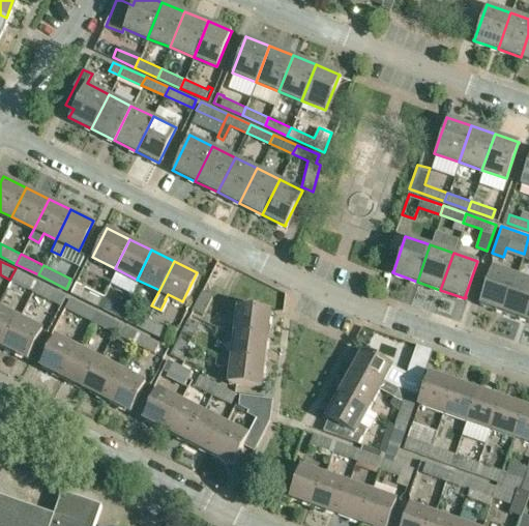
[(504,312),(517,274),(492,266),(480,301),(479,301),(479,302),(504,312)]
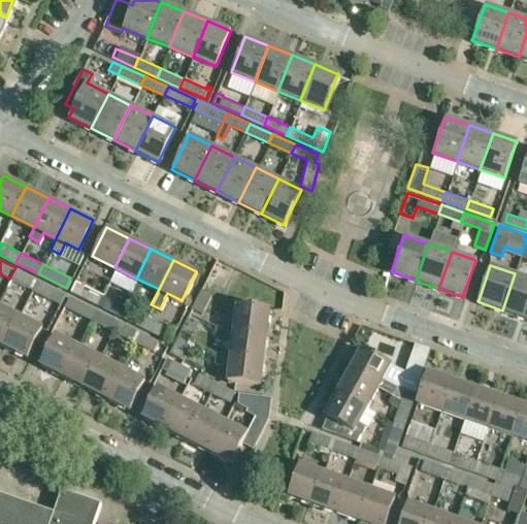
[(15,267),(9,279),(6,287),(20,294),(24,286),(33,290),(33,289),(38,280),(15,267)]
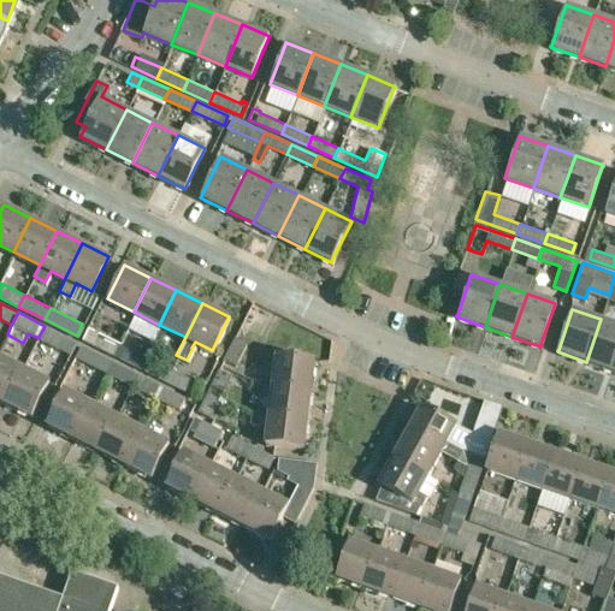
[(614,324),(601,319),(586,362),(613,372),(614,365),(614,324)]
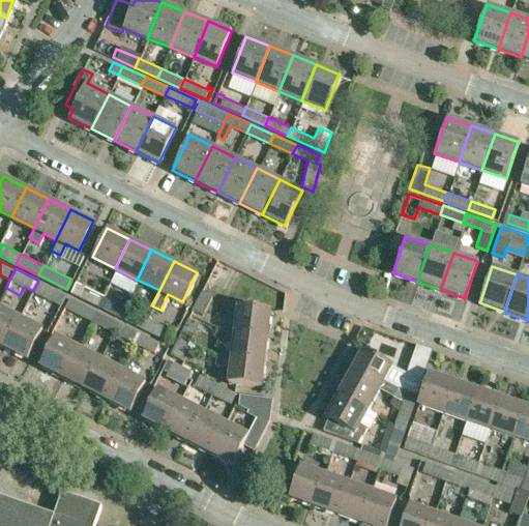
[(64,294),(38,281),(33,290),(59,303),(64,294)]
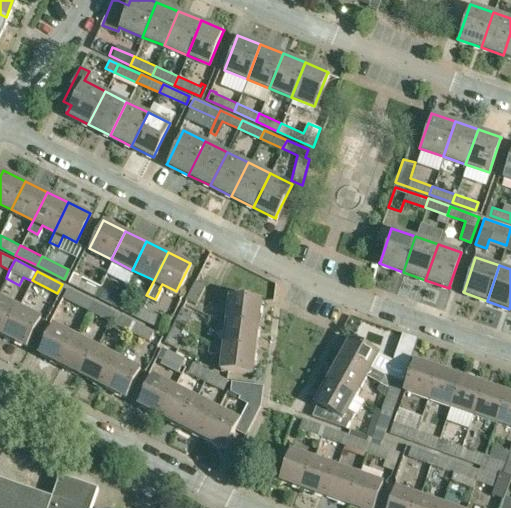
[(93,293),(98,284),(73,271),(68,281),(93,293)]
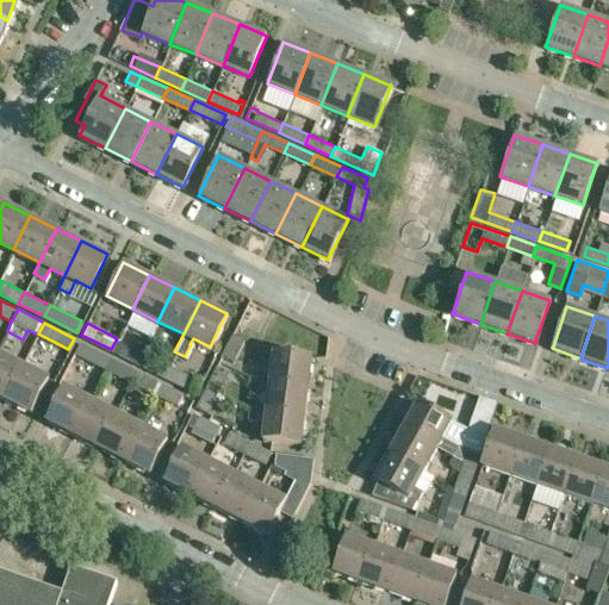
[(243,340),(234,334),(231,334),(221,354),(222,355),(232,361),(235,356),(243,340)]
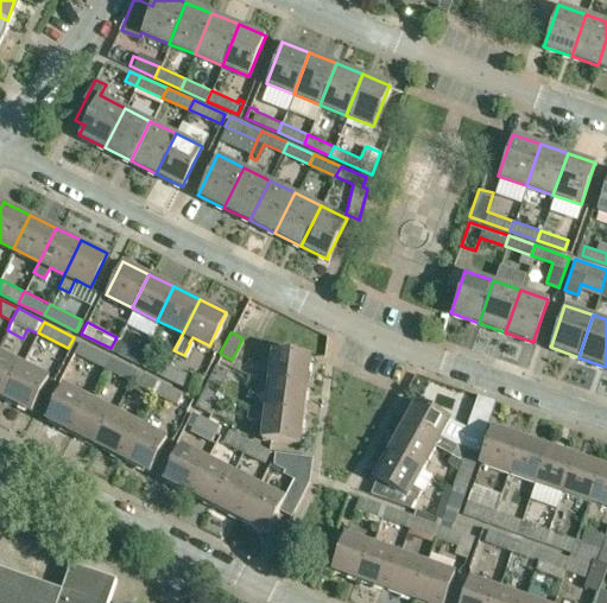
[(117,337),(111,348),(139,362),(145,351),(117,337)]
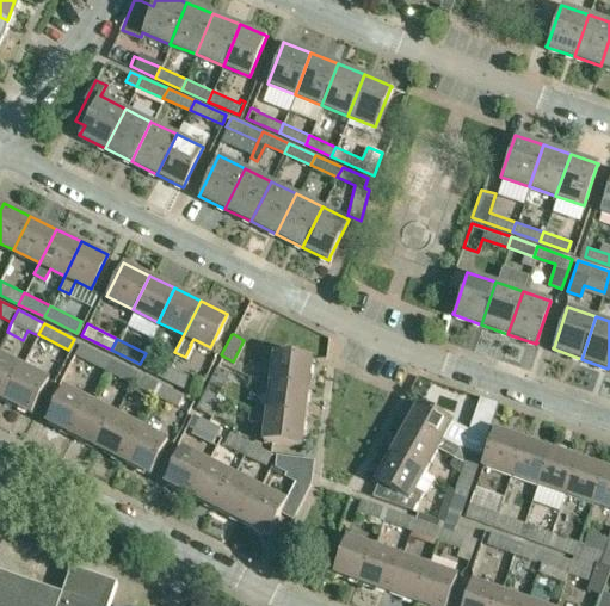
[(105,369),(111,357),(79,341),(73,352),(105,369)]
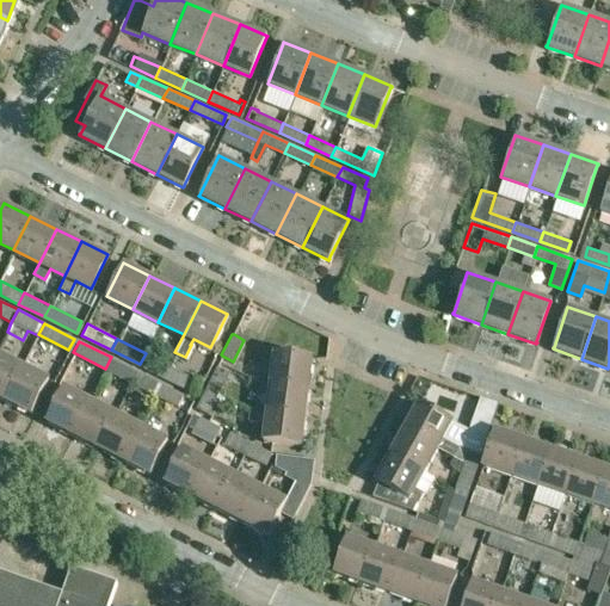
[(0,396),(5,399),(23,365),(0,353),(0,396)]
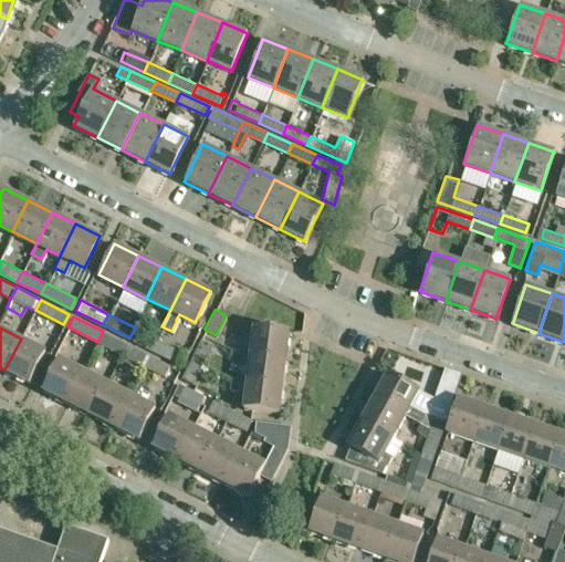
[(252,328),(250,354),(284,358),(288,331),(252,328)]
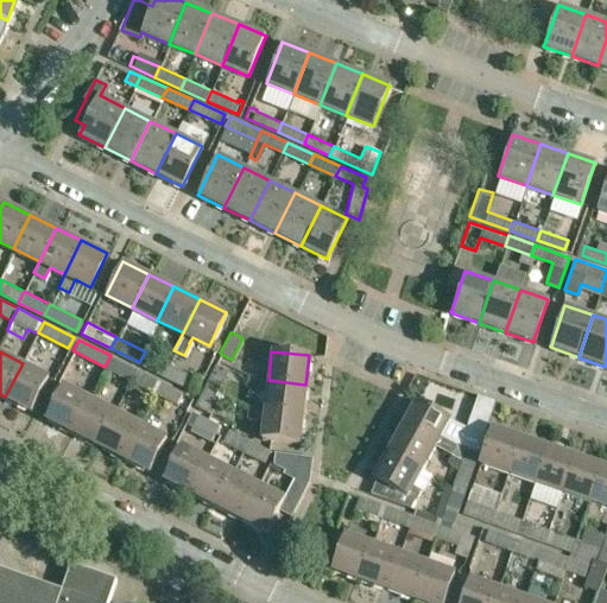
[(162,375),(168,363),(149,353),(143,365),(162,375)]
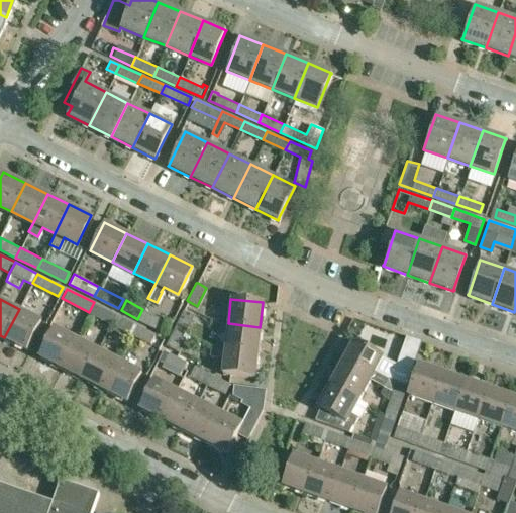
[(94,302),(89,312),(111,323),(116,313),(94,302)]
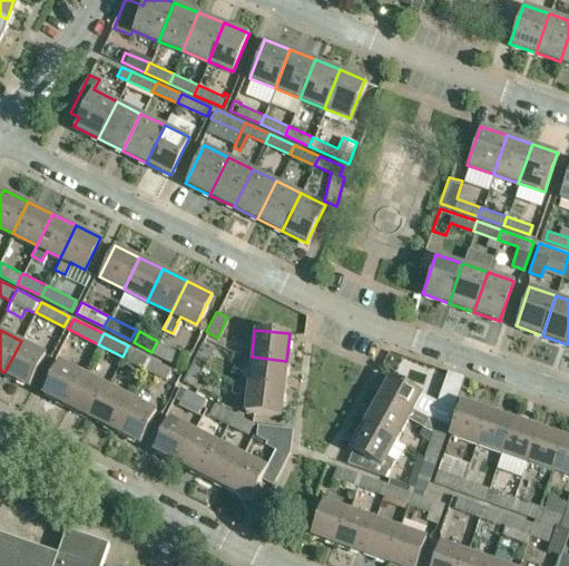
[(21,341),(5,372),(29,386),(46,353),(21,341)]
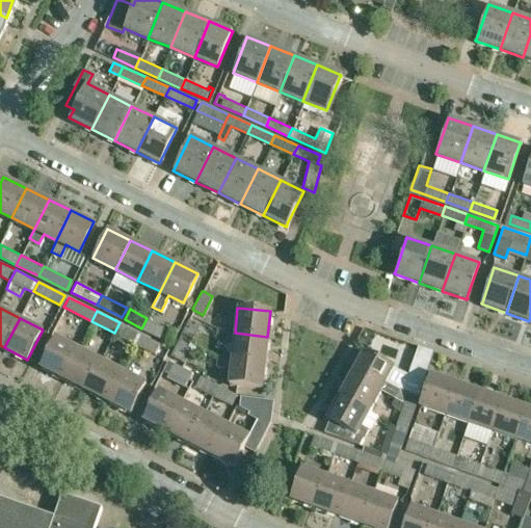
[(147,318),(141,328),(165,340),(170,330),(147,318)]
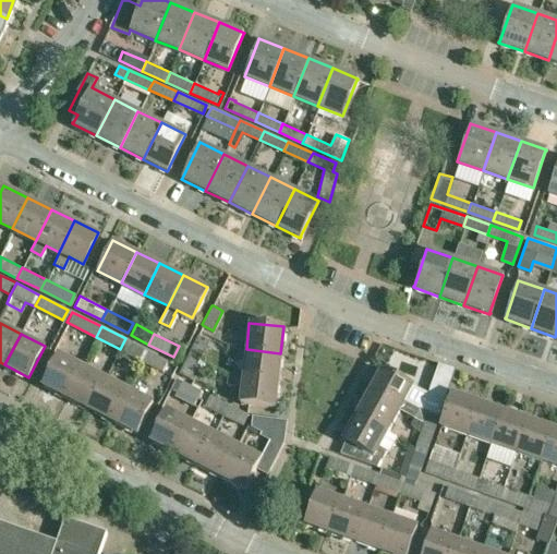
[(189,352),(207,362),(214,350),(205,346),(208,339),(197,334),(189,352)]
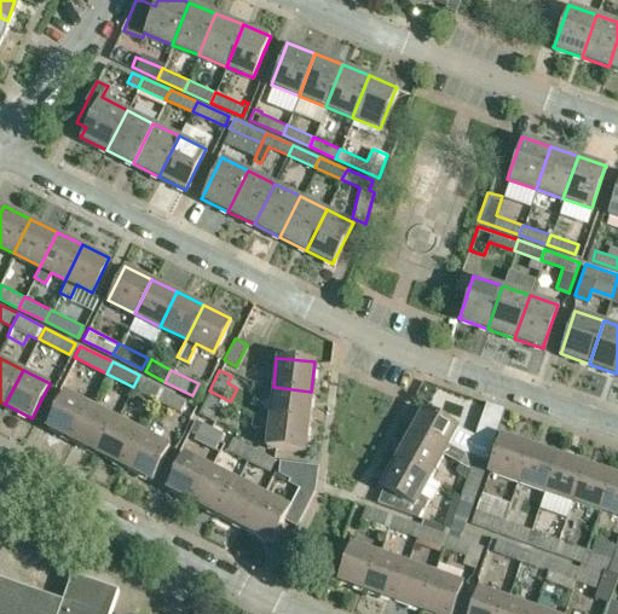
[(139,375),(133,387),(159,400),(165,388),(139,375)]
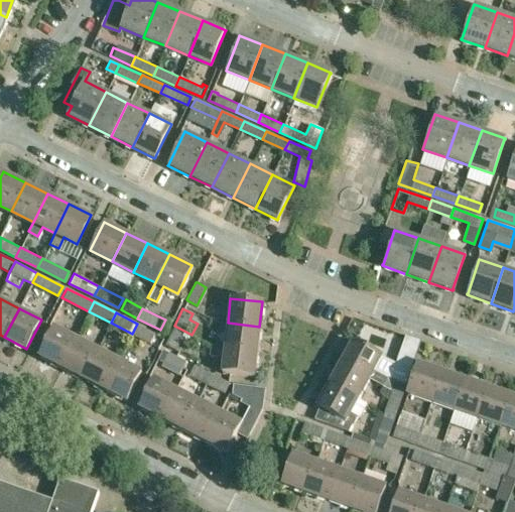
[(228,323),(225,347),(257,350),(259,327),(228,323)]
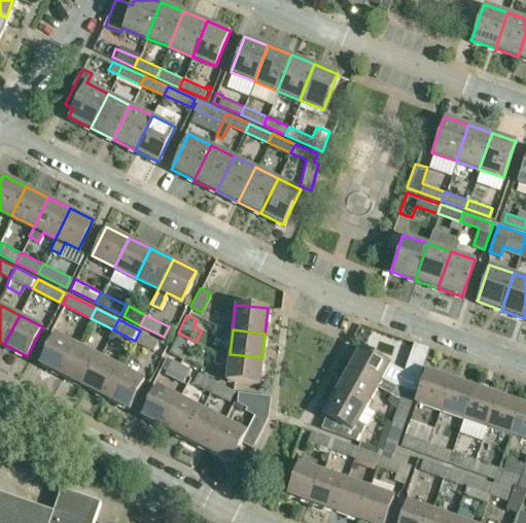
[(140,330),(135,341),(162,354),(167,344),(140,330)]
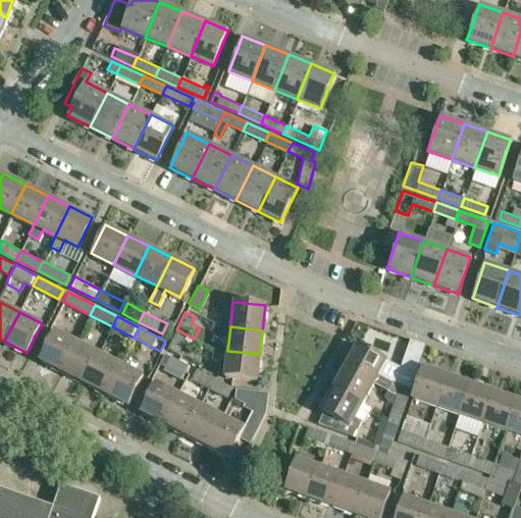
[(62,369),(76,341),(55,329),(40,358),(62,369)]
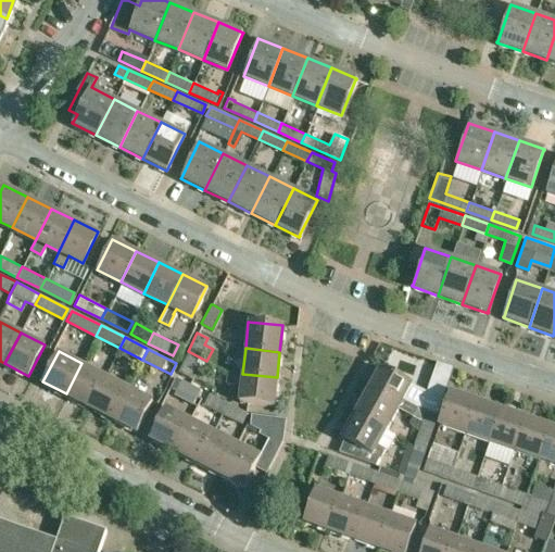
[(206,361),(188,351),(178,369),(188,375),(194,364),(213,373),(216,366),(206,361)]
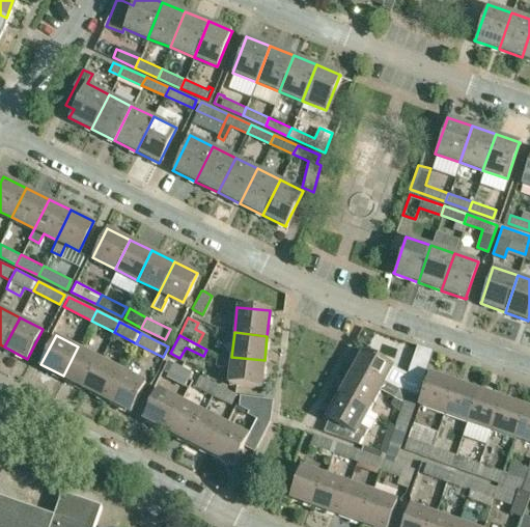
[(78,347),(63,376),(85,388),(101,359),(78,347)]
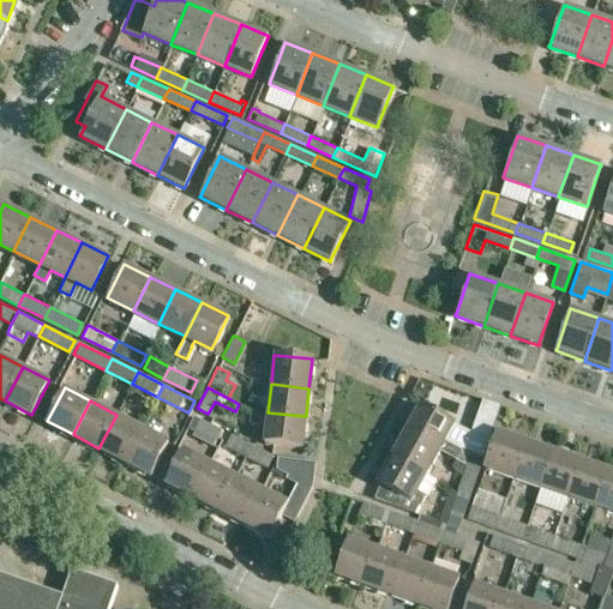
[(463,472),(474,477),(491,430),(480,427),(470,451),(461,447),(444,439),(454,422),(420,404),(406,429),(439,448),(455,458),(467,464),(463,472)]
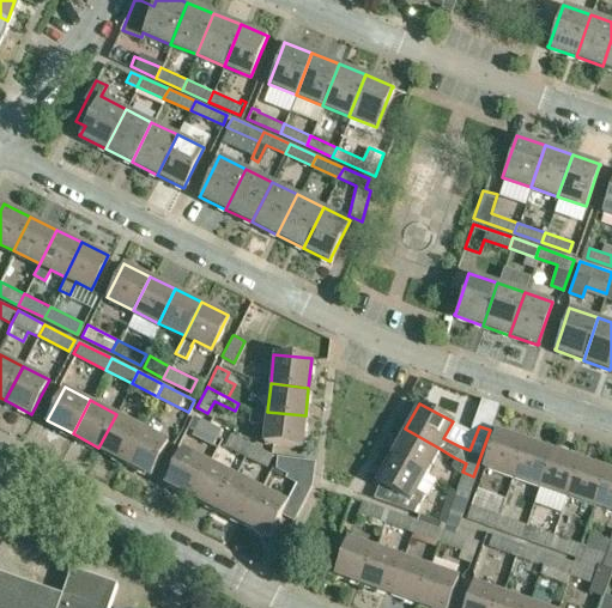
[(306,415),(267,412),(249,411),(248,421),(266,423),(264,442),(302,445),(306,415)]
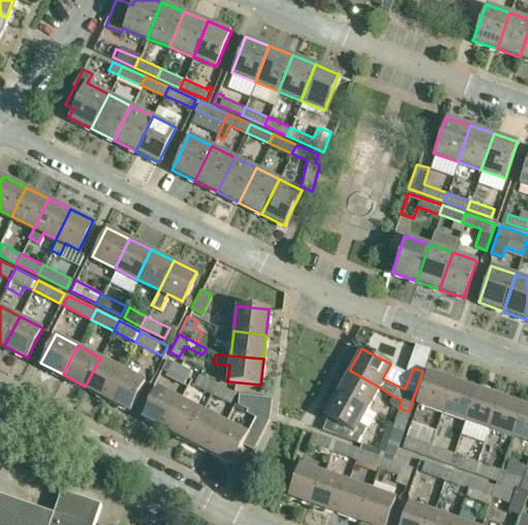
[(122,369),(100,358),(85,387),(107,398),(122,369)]
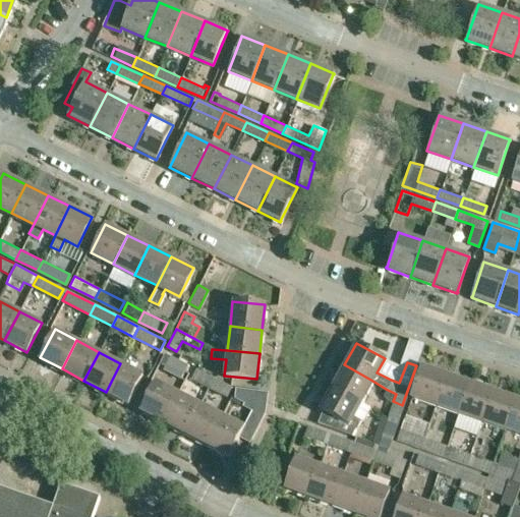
[(182,374),(188,363),(169,353),(164,364),(182,374)]
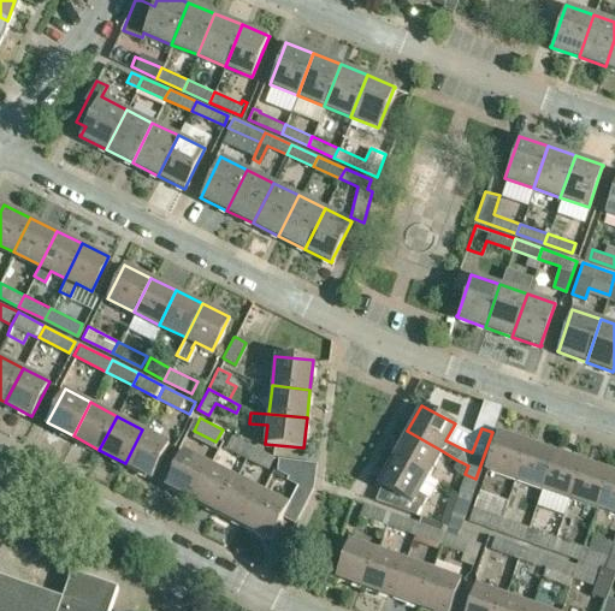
[(142,429),(125,463),(151,476),(169,443),(142,429)]
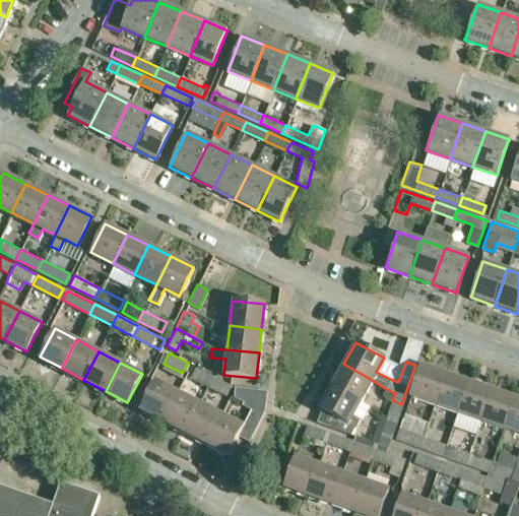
[(343,364),(331,385),(360,401),(372,380),(343,364)]
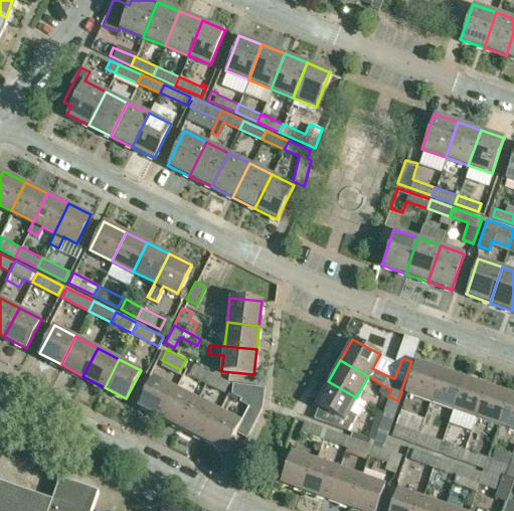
[(430,399),(440,368),(416,360),(406,391),(430,399)]
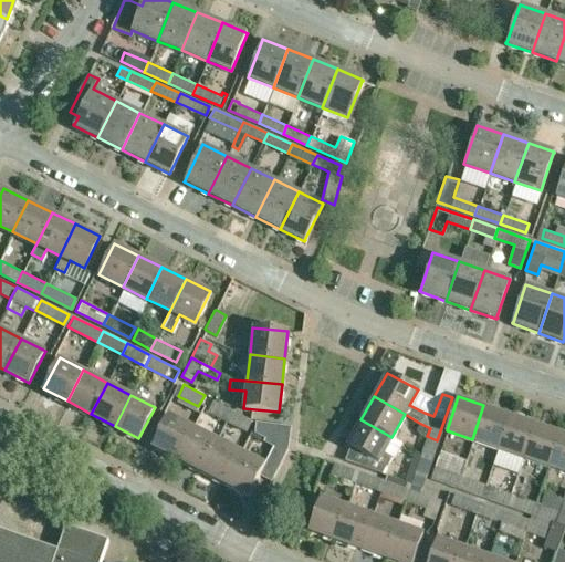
[(232,409),(231,408),(212,399),(207,410),(226,419),(227,420),(232,409)]
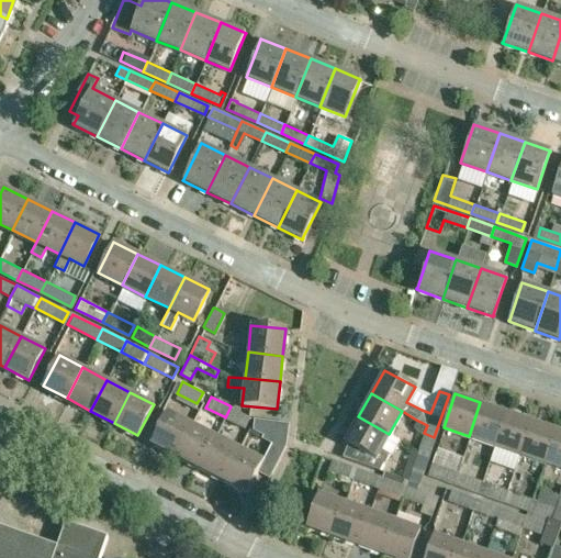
[(480,402),(469,436),(494,445),(505,411),(480,402)]
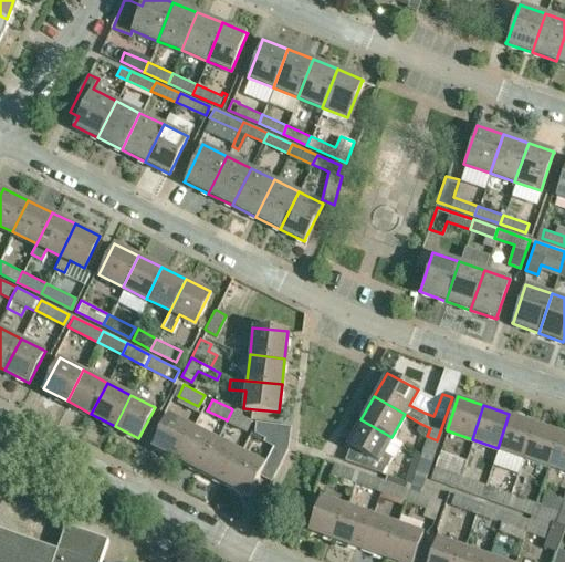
[(227,420),(226,419),(223,424),(239,432),(241,427),(246,429),(250,418),(251,413),(243,412),(233,406),(231,408),(232,409),(227,420)]
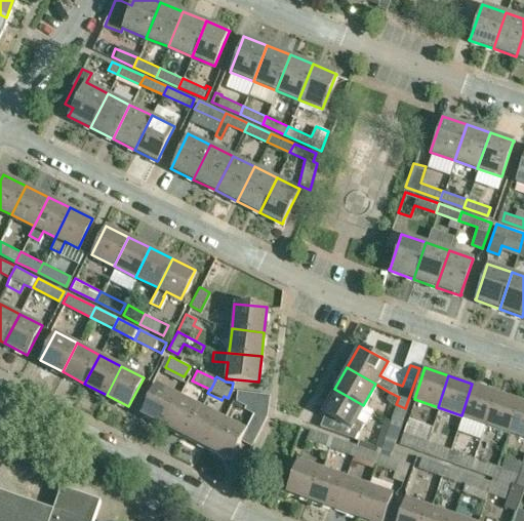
[(164,425),(179,396),(157,384),(142,412),(164,425)]
